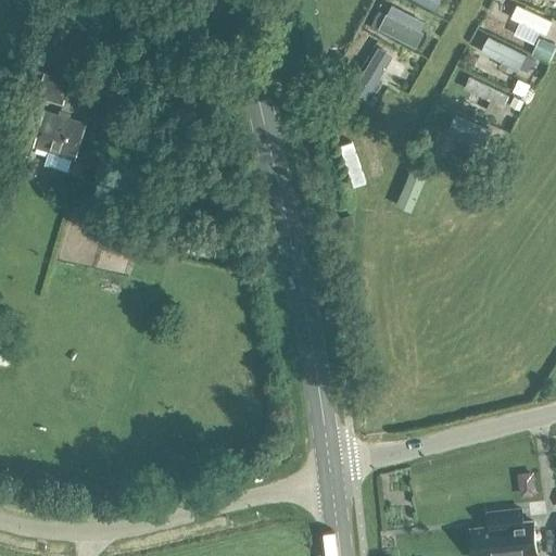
[(514,5),(509,19),(526,25),(523,32),(540,38),(547,20),(514,5)]
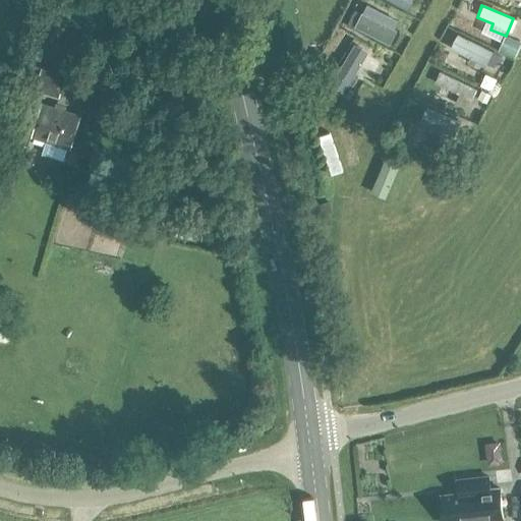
[(493,50),(458,33),(451,48),(470,57),(468,61),(474,64),(476,60),(485,64),(493,50)]
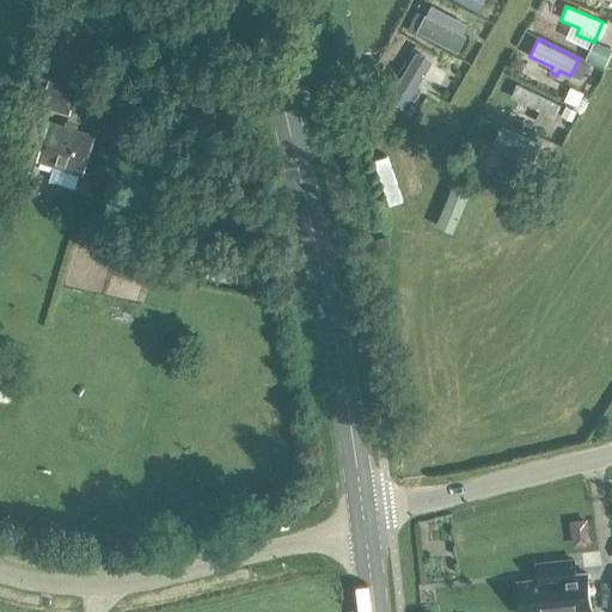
[(390,99),(404,109),(411,98),(416,101),(421,93),(416,90),(433,62),(417,53),(390,99)]
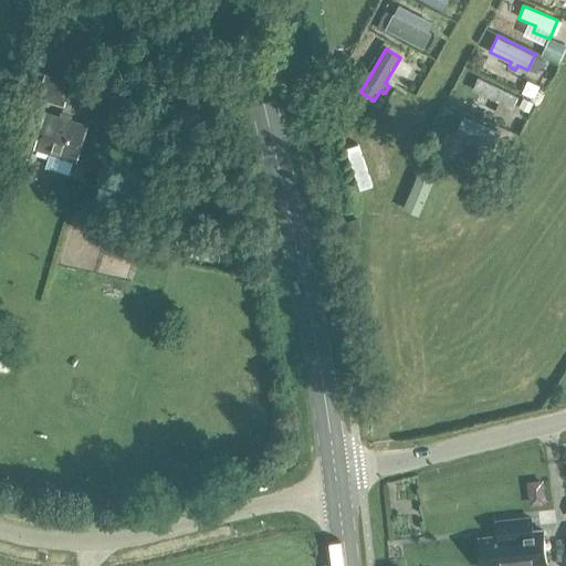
[(530,70),(538,74),(545,61),(536,56),(530,70)]
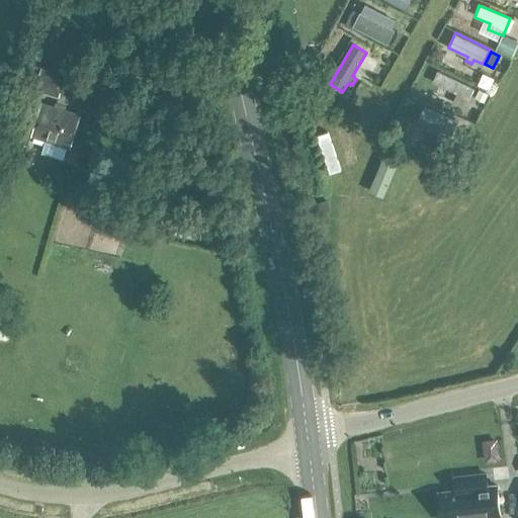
[(65,77),(39,69),(33,91),(59,99),(65,77)]
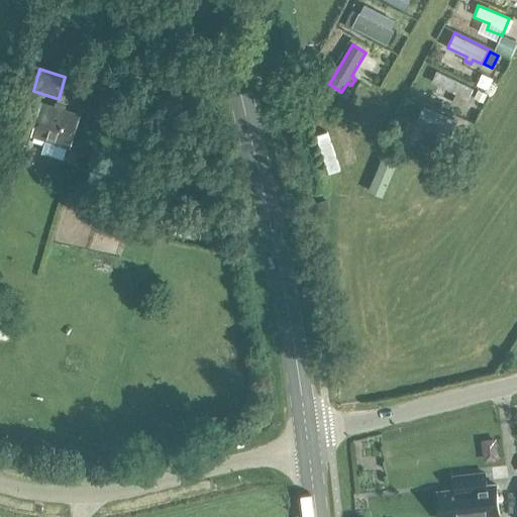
[(475,88),(437,71),(432,82),(456,94),(452,102),(463,108),(468,99),(469,100),(475,88)]
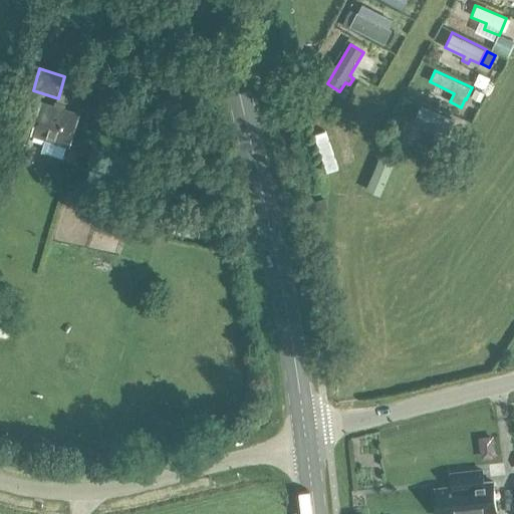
[(55,101),(53,107),(42,103),(32,135),(45,139),(41,153),(63,159),(67,146),(68,146),(78,114),(64,110),(65,105),(55,101)]
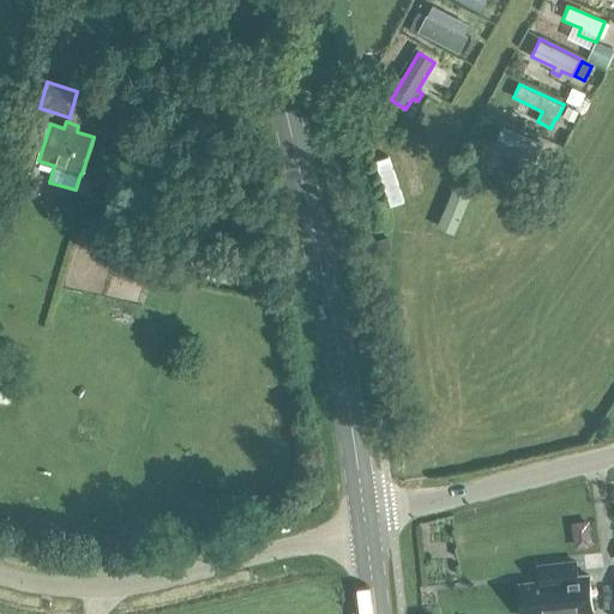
[(54,185),(46,210),(73,220),(82,194),(54,185)]
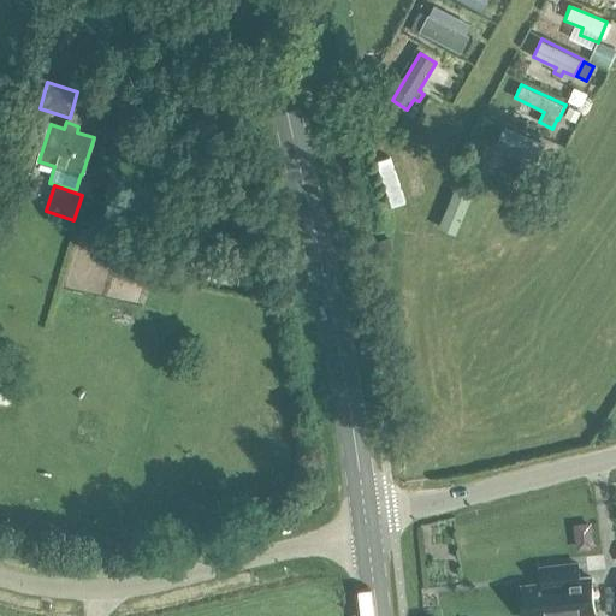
[(542,586),(521,588),(523,615),(572,615),(594,614),(591,579),(579,580),(578,566),(540,569),(542,586)]
